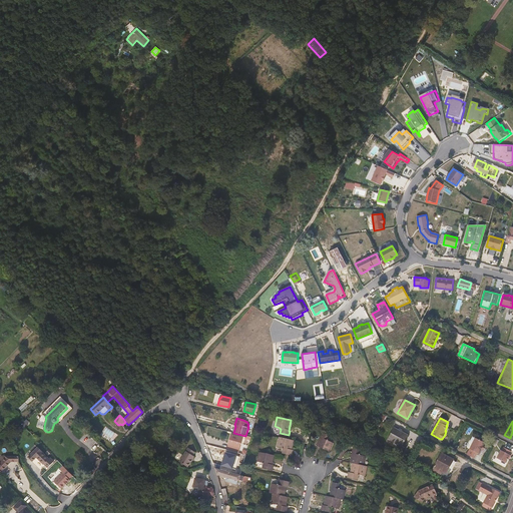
[(403,444),(408,435),(403,433),(402,432),(398,430),(395,428),(392,433),(389,439),(399,445),(402,446),(403,444)]
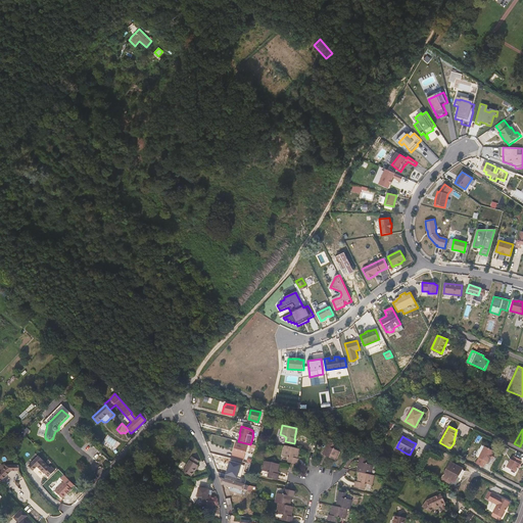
[(161,450),(158,448),(159,448),(155,446),(156,446),(152,443),(148,440),(143,447),(157,458),(161,452),(161,450)]
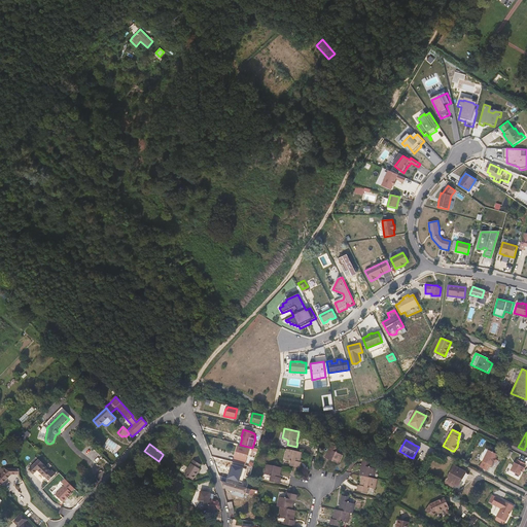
[(331,445),(325,458),(338,463),(342,455),(336,452),(339,448),(331,445)]
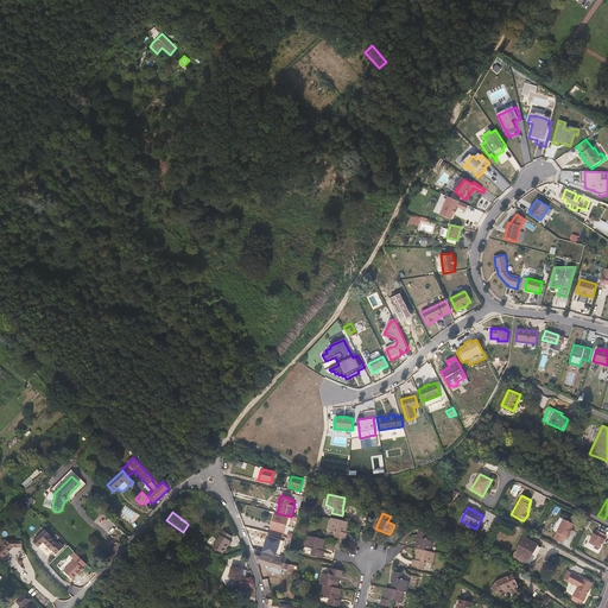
[(284,531),(287,519),(274,515),(273,521),(271,527),(284,531)]
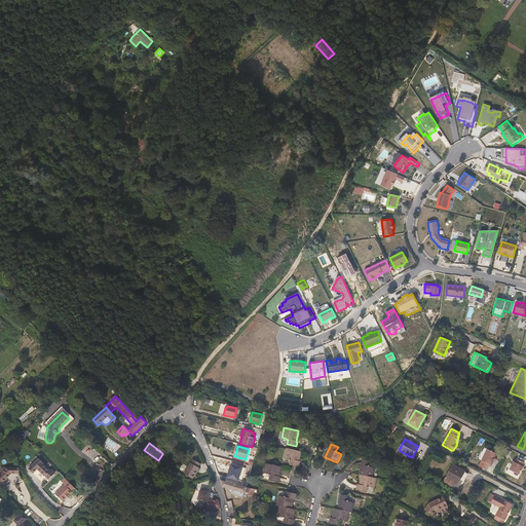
[(479,459),(482,460),(479,466),(486,471),(489,464),(491,465),(492,462),(493,462),(495,457),(496,455),(497,454),(484,447),(479,459)]
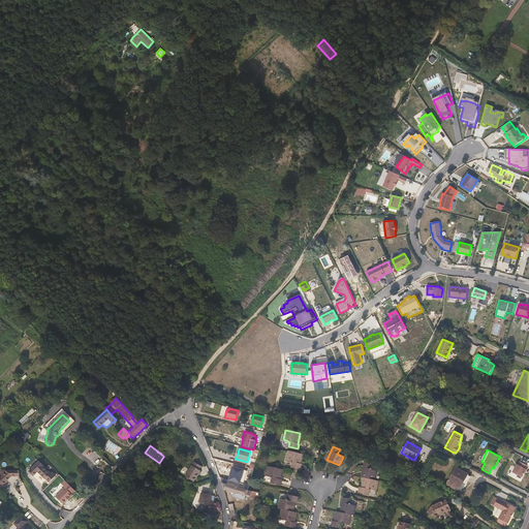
[(302,465),(301,465),(303,454),(288,450),(286,460),(291,462),(291,463),(292,463),(291,467),(301,469),(302,465)]
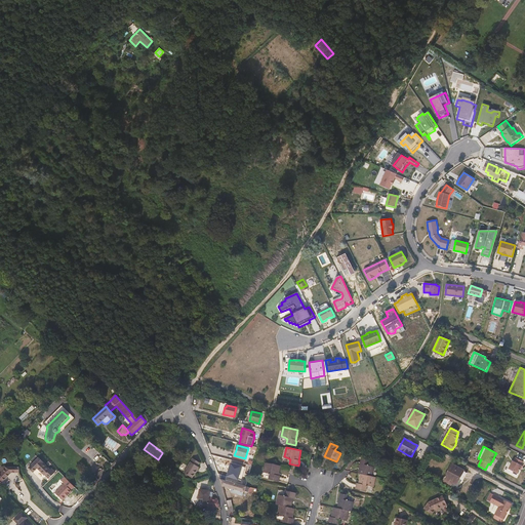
[(51,470),(43,462),(44,462),(39,457),(29,468),(33,473),(37,469),(45,476),(45,475),(49,479),(52,476),(55,473),(52,469),(51,470)]
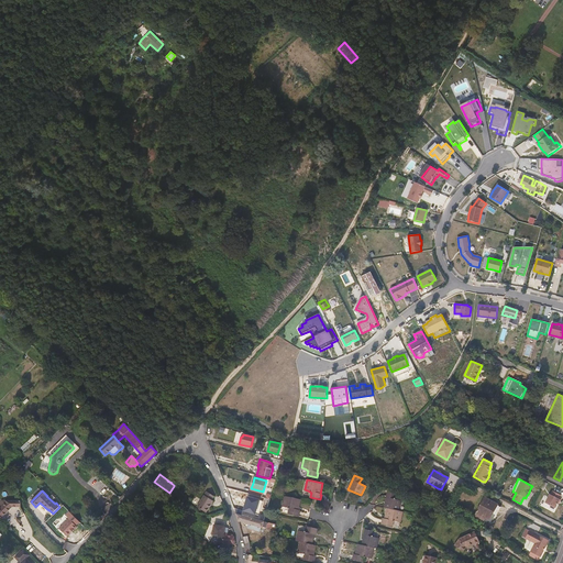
[(560,499),(561,496),(552,490),(551,495),(550,494),(545,503),(555,508),(558,504),(560,499)]
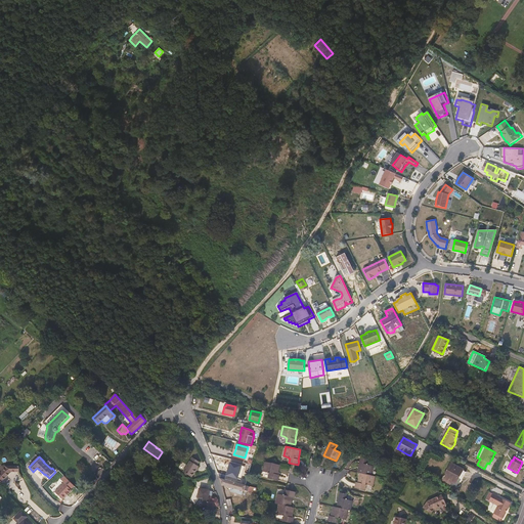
[(191,477),(199,467),(197,466),(200,462),(195,460),(192,457),(190,461),(183,472),(191,477)]
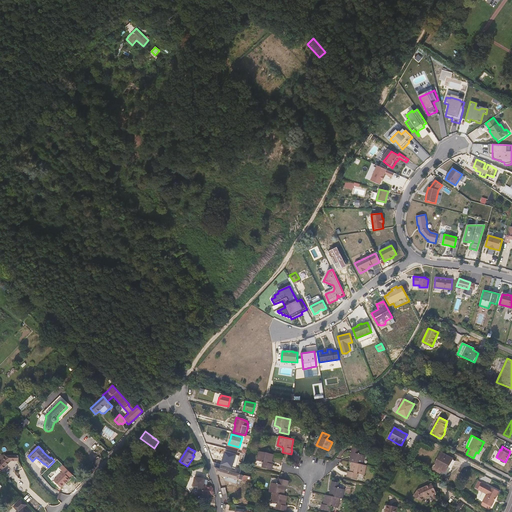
[(352,448),(349,461),(352,462),(363,464),(365,455),(358,454),(359,449),(352,448)]
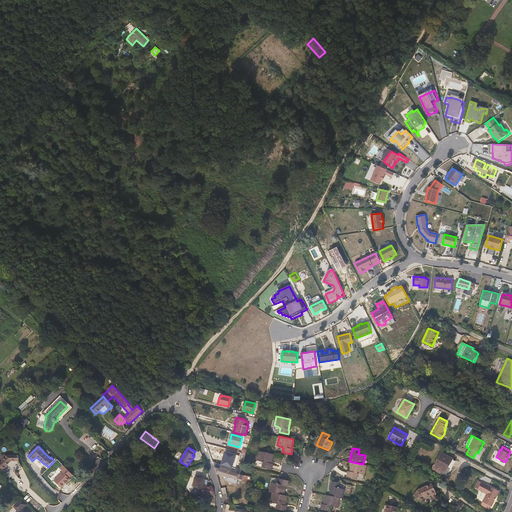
[(273,465),(271,465),(273,454),(259,451),(257,460),(263,462),(262,463),(263,463),(262,467),(272,469),(273,465)]
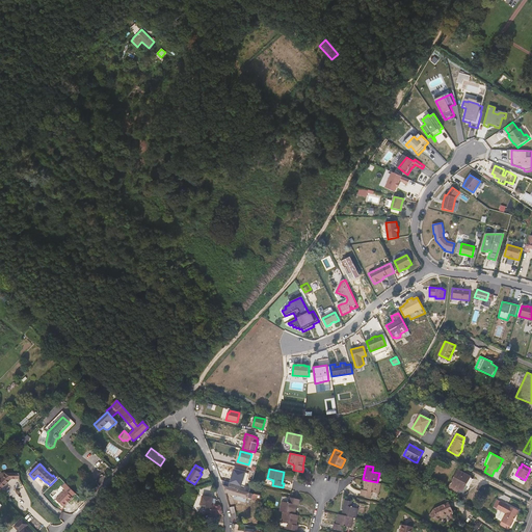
[(466,485),(470,476),(458,470),(449,487),(457,491),(458,489),(458,488),(462,490),(466,485)]
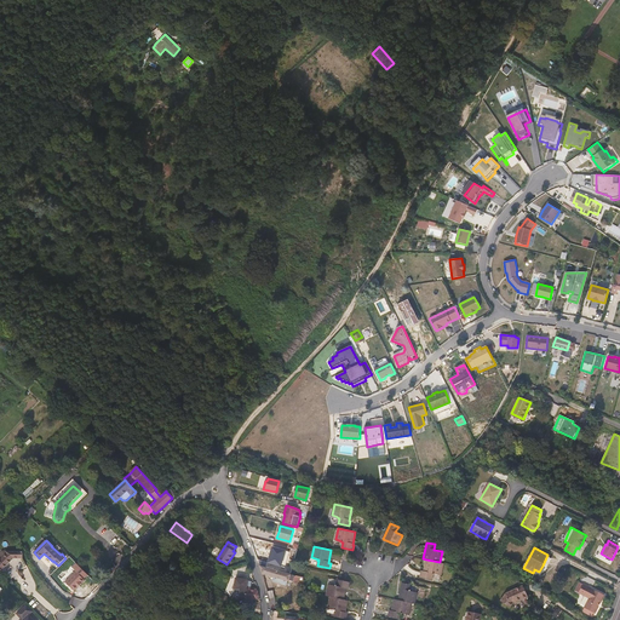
[(9,564),(13,558),(23,558),(23,551),(6,551),(6,554),(0,560),(0,572),(3,569),(9,564)]
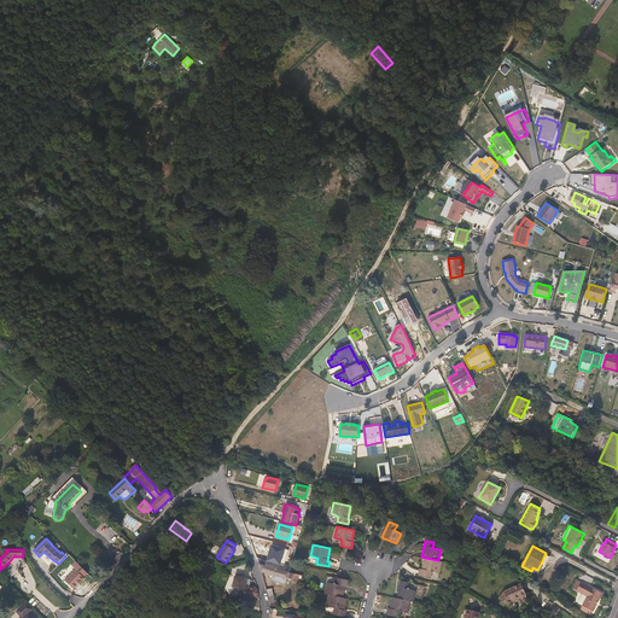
[(285,566),(289,553),(275,549),(273,555),(270,563),(285,566)]
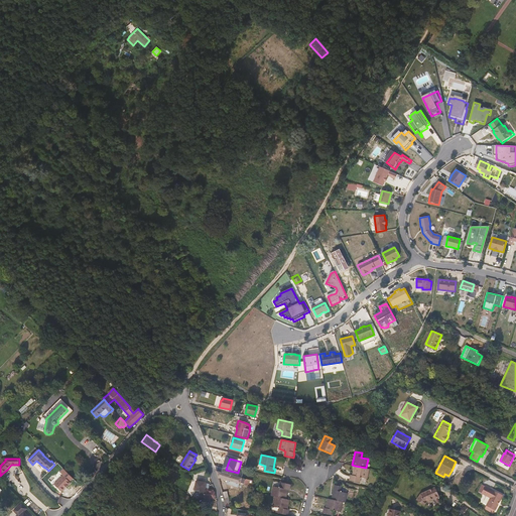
[(355,466),(353,476),(351,476),(350,481),(360,483),(360,478),(361,478),(362,477),(367,479),(369,469),(366,468),(355,466)]
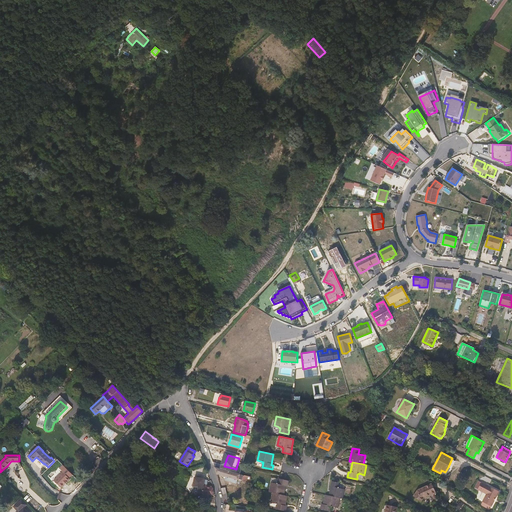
[(220,468),(215,467),(216,470),(217,473),(239,480),(241,480),(250,483),(250,477),(243,475),(240,474),(220,468)]
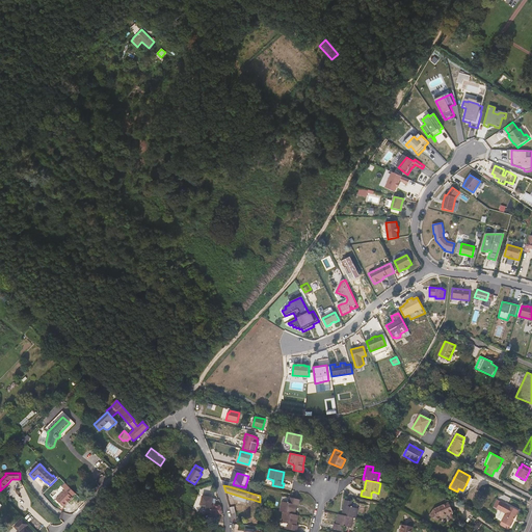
[(205,511),(206,511),(206,513),(208,513),(208,512),(211,512),(221,514),(222,510),(221,510),(221,507),(220,506),(220,505),(215,504),(215,499),(212,499),(213,496),(205,495),(205,497),(202,496),(201,505),(206,505),(205,511)]
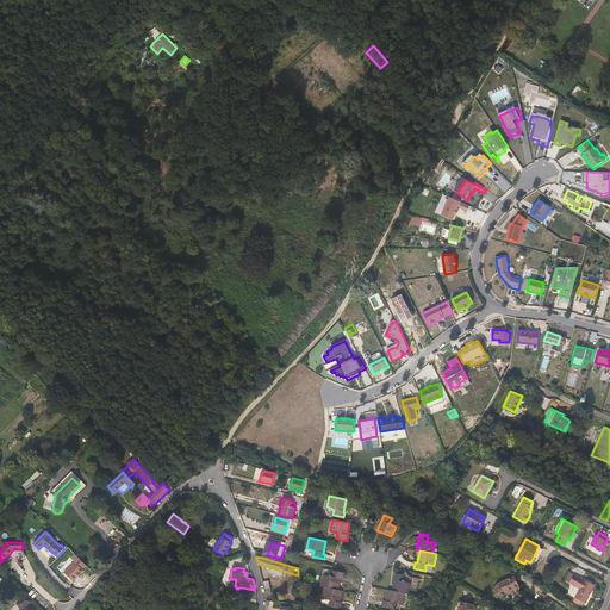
[(338,590),(341,578),(342,578),(343,573),(332,571),(331,576),(330,576),(330,577),(323,576),(321,586),(325,587),(338,590)]
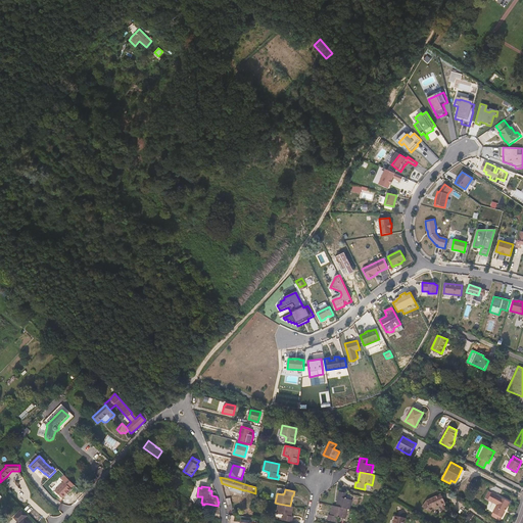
[(346,493),(339,492),(336,507),(347,509),(349,510),(351,501),(345,498),(346,493)]
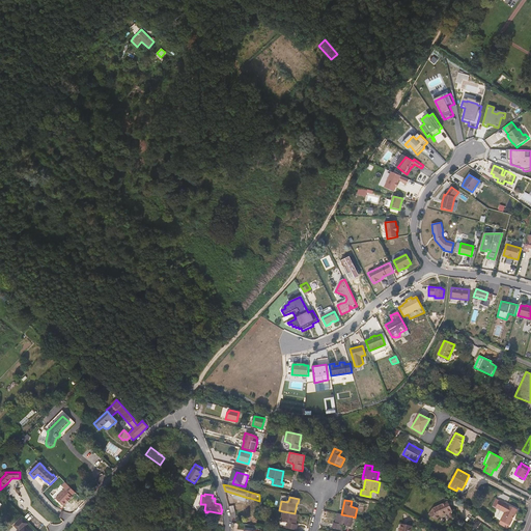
[(513,518),(518,510),(500,500),(496,508),(505,512),(501,521),(509,526),(513,518)]
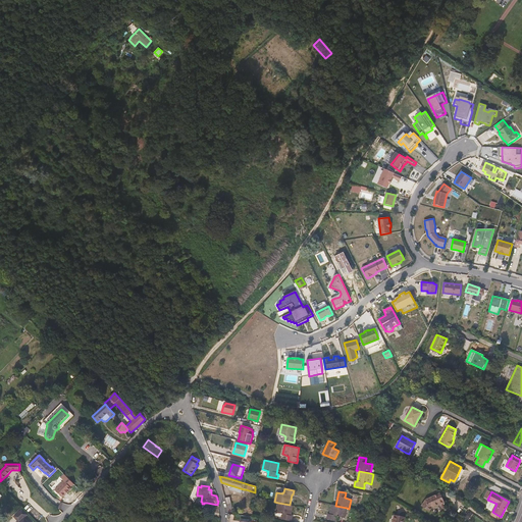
[(442,504),(445,503),(440,492),(426,500),(421,506),(429,512),(432,508),(438,505),(439,506),(442,504)]
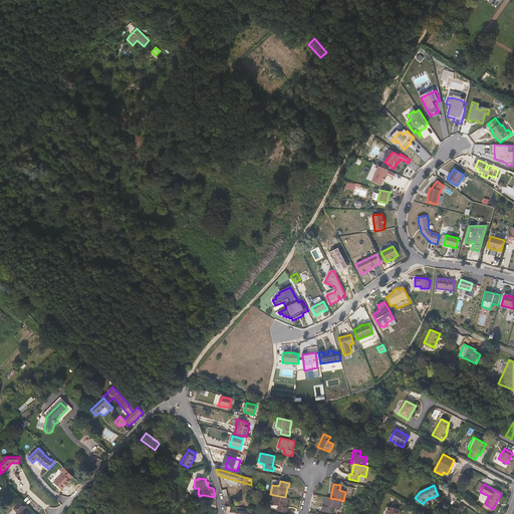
[(64,504),(67,497),(60,495),(58,502),(64,504)]
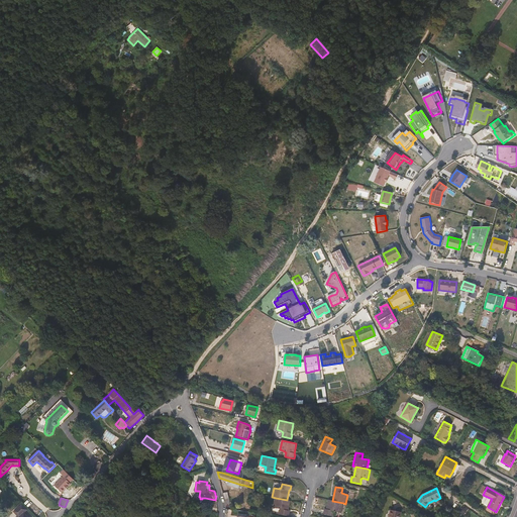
[(328,500),(326,510),(325,510),(324,514),(333,516),(334,512),(335,512),(335,511),(341,512),(343,503),(332,501),(328,500)]
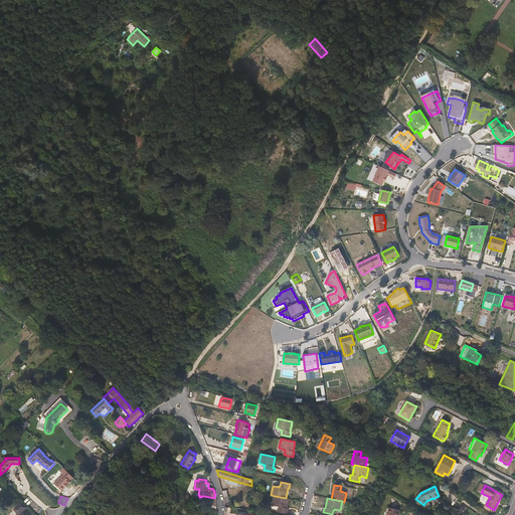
[(28,514),(24,511),(27,508),(22,502),(14,510),(18,514),(28,514)]
